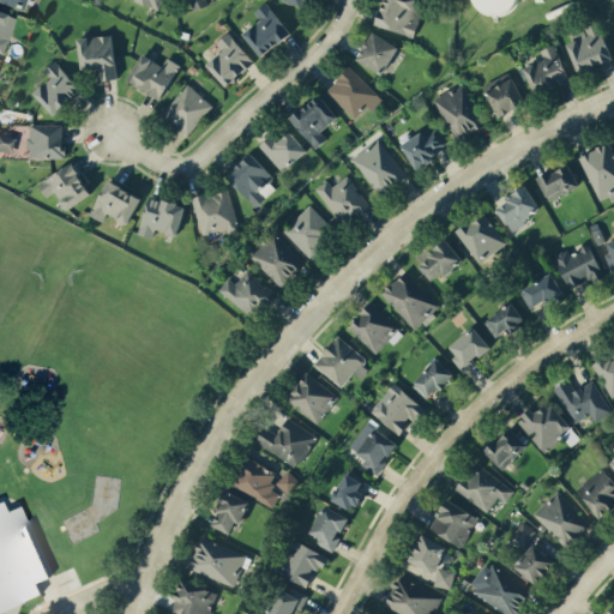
[(0,0),(0,1),(25,10),(26,0),(0,0)]
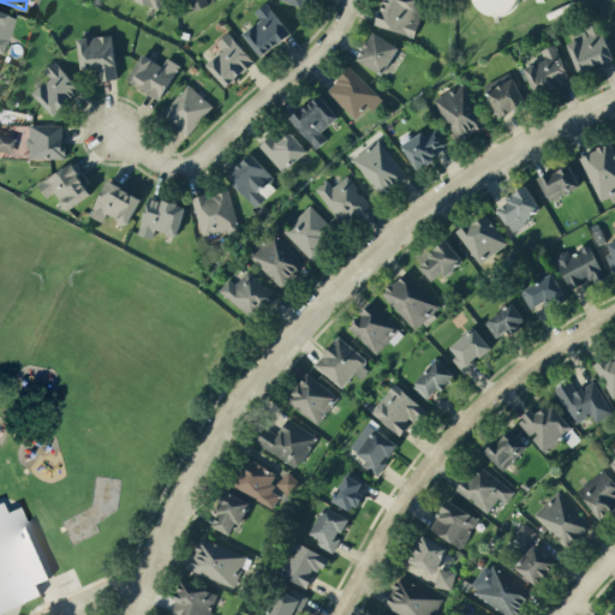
[(208,5),(206,0),(189,0),(193,11),(208,5)]
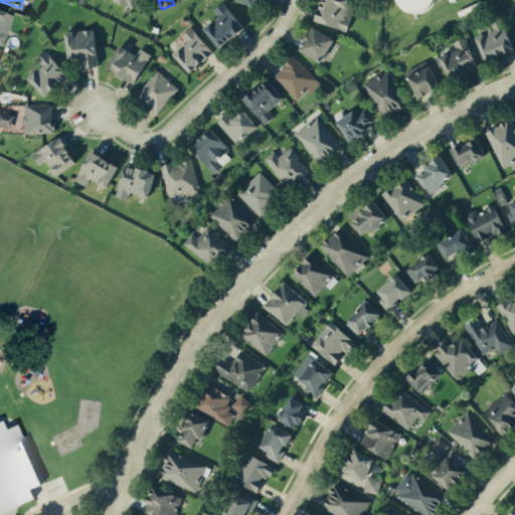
[(347,31),(357,1),(354,0),(321,0),(315,20),(347,31)]
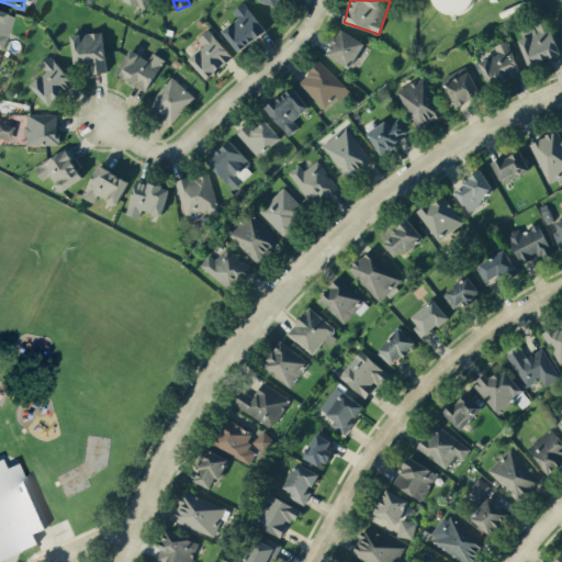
[(429,0),(428,3),(464,18),(470,0),(429,0)]
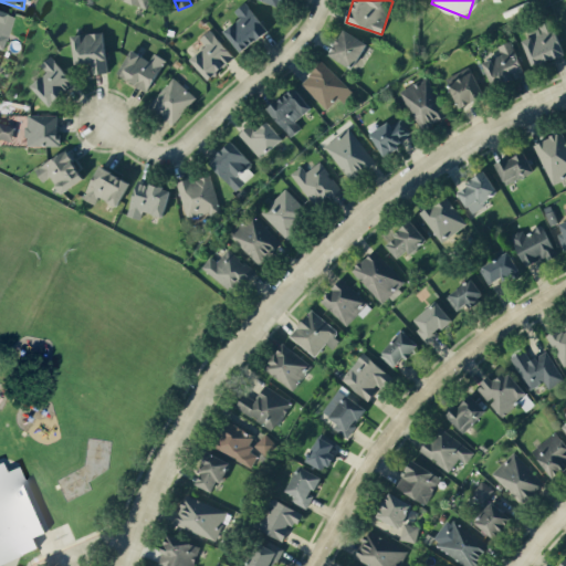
[(233,10),(240,18),(224,29),(240,51),(268,31),(247,1),(233,10)]
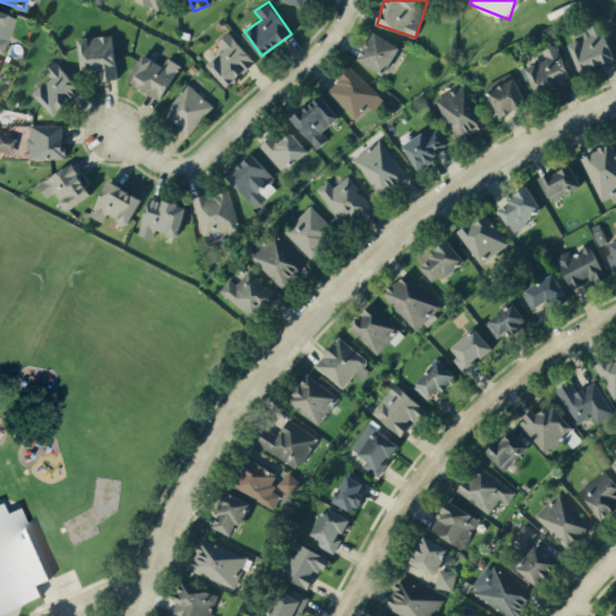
[(581,71),(615,57),(599,21),(575,31),(579,39),(569,43),(581,71)]
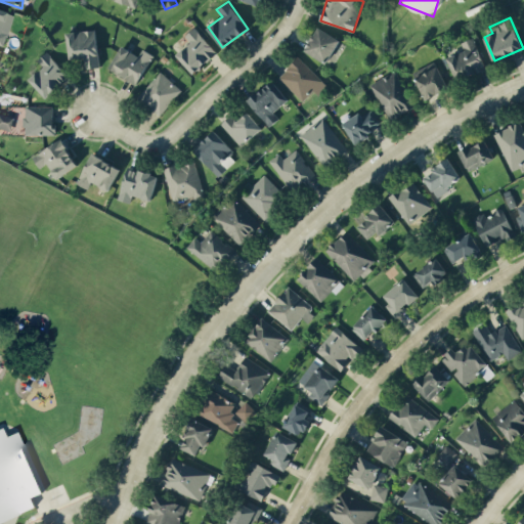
[(176,55),(194,74),(217,50),(193,27),(185,36),(190,41),(176,55)]
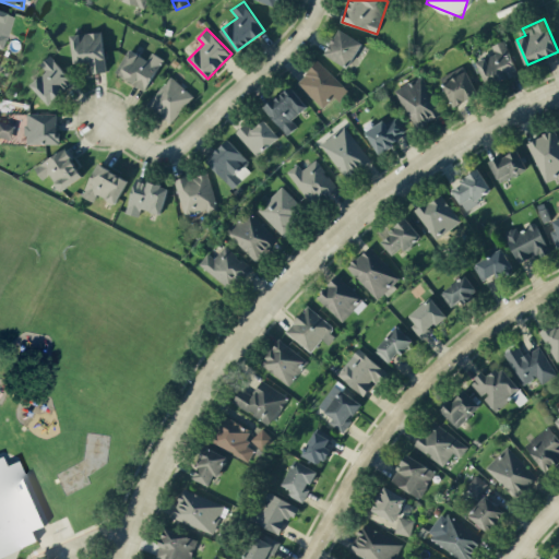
[(351,67),(363,40),(337,30),(325,56),(351,67)]
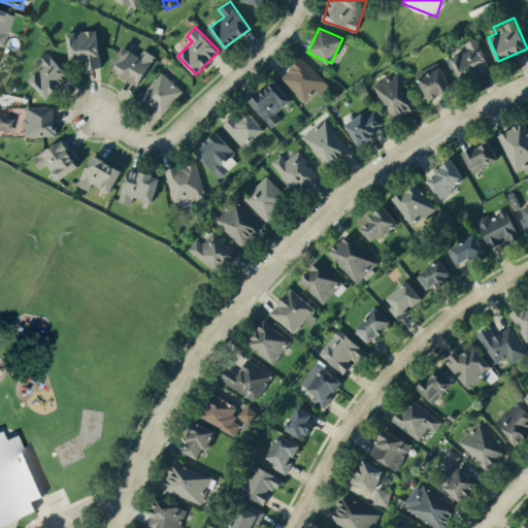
[(66,33),(70,59),(85,57),(87,69),(101,67),(96,29),(66,33)]
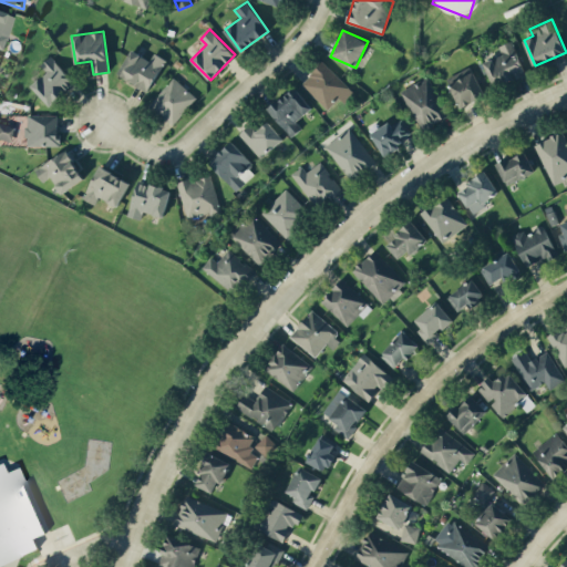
[(484,61),(494,88),(526,75),(513,40),(498,45),(502,54),(484,61)]
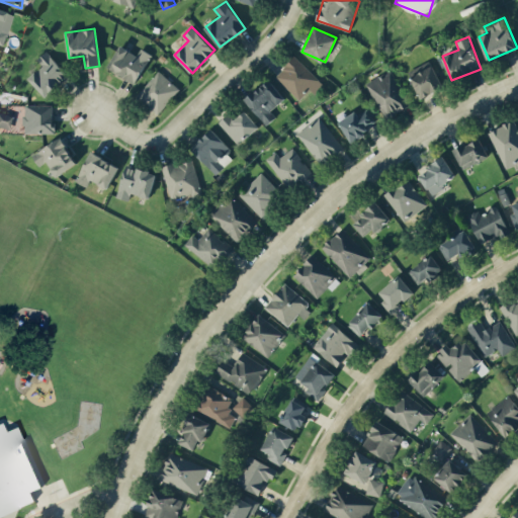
[(137,54),(118,46),(107,69),(137,82),(151,54),(140,48),(137,54)]
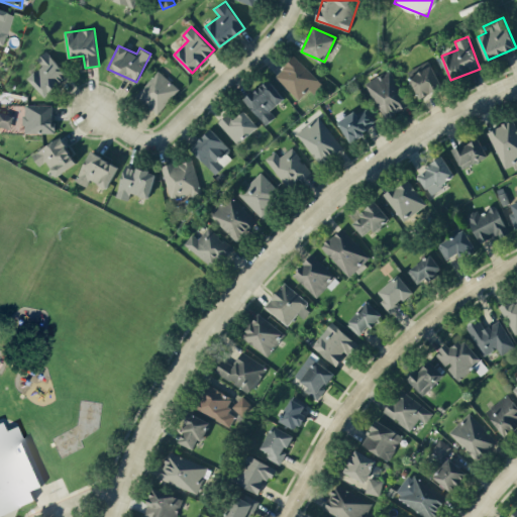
[(36,59),(42,66),(28,78),(45,97),(69,76),(46,50),(36,59)]
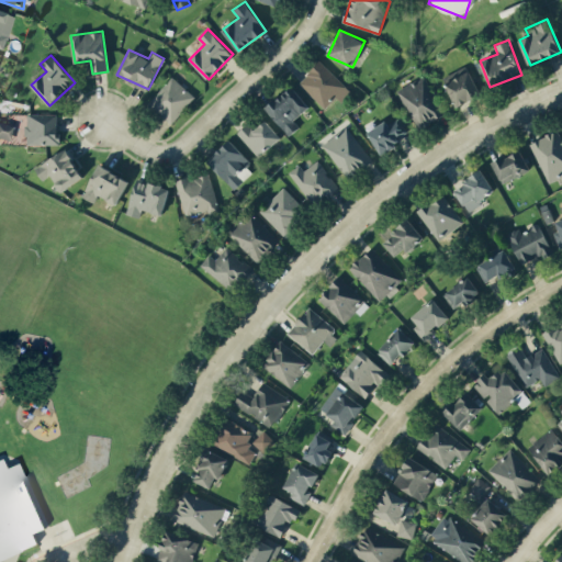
[(325,109),(336,97),(340,101),(351,90),(319,60),(298,82),(325,109)]
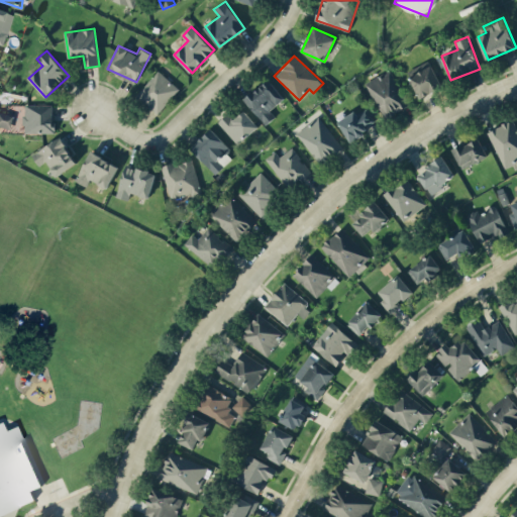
[(408,69),(418,97),(441,89),(431,61),(408,69)]
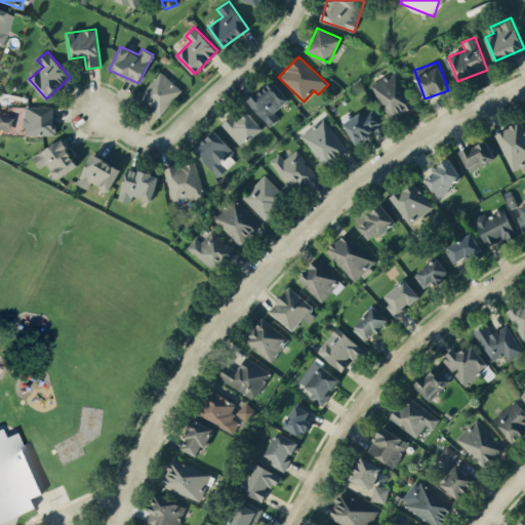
[(370,83),(390,119),(415,106),(396,70),(370,83)]
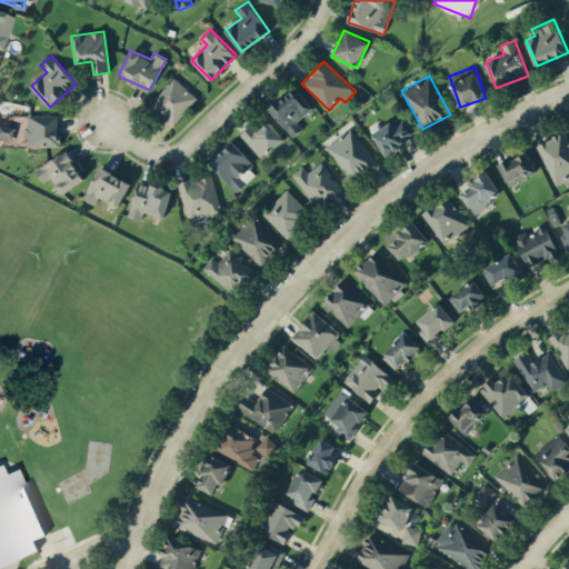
[(175,125),(197,96),(171,77),(150,107),(175,125)]
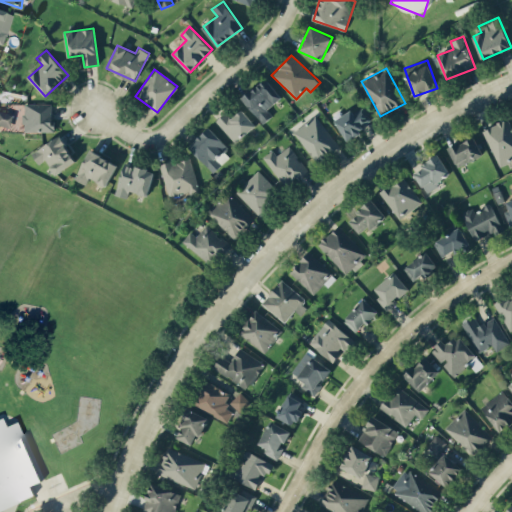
[(281,98),(267,78),(242,97),(262,124),(272,116),(267,108),(281,98)]
